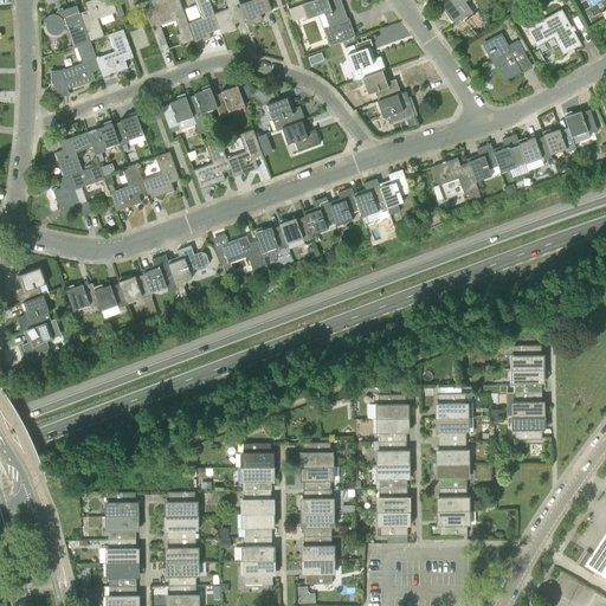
[(81,15),(90,40),(104,36),(98,19),(116,12),(118,15),(123,13),(121,6),(115,7),(113,0),(91,0),(85,2),(89,13),(81,15)]
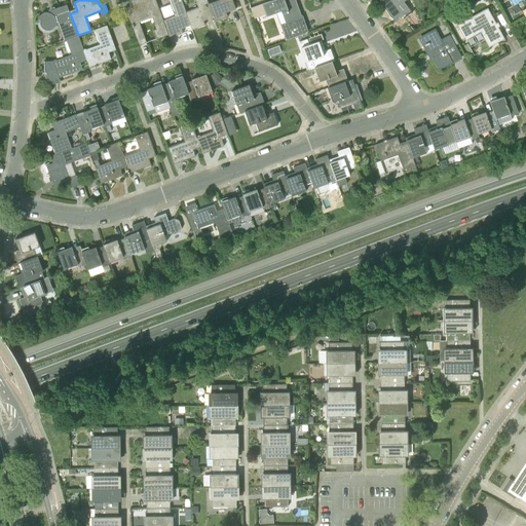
[(168,35),(163,21),(155,0),(139,0),(140,0),(129,4),(130,6),(125,7),(140,45),(147,42),(138,17),(151,13),(156,30),(154,31),(157,39),(168,35)]
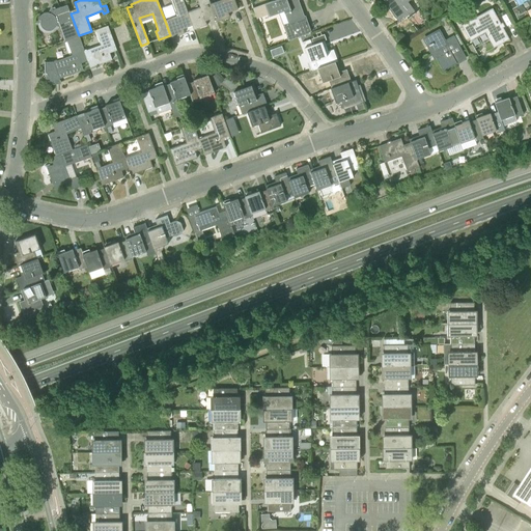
[(165,21),(170,35),(171,38),(185,33),(183,29),(192,26),(188,11),(183,0),(171,0),(177,16),(165,21)]
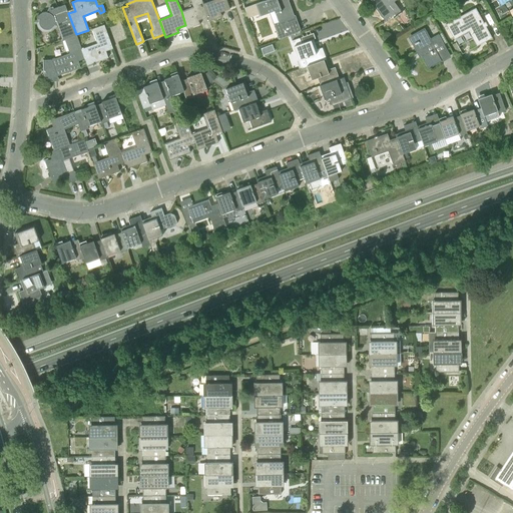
[(181,11),(185,25),(187,29),(200,24),(198,20),(207,17),(206,13),(203,4),(201,0),(190,0),(193,7),(181,11)]
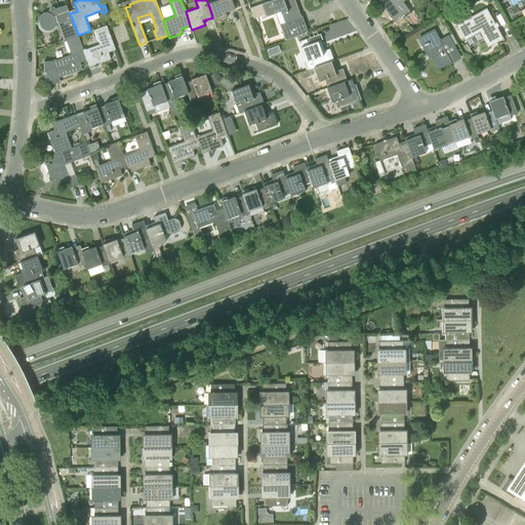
[(217,0),(208,4),(211,13),(212,17),(214,22),(227,16),(226,12),(236,9),(232,0),(217,0)]
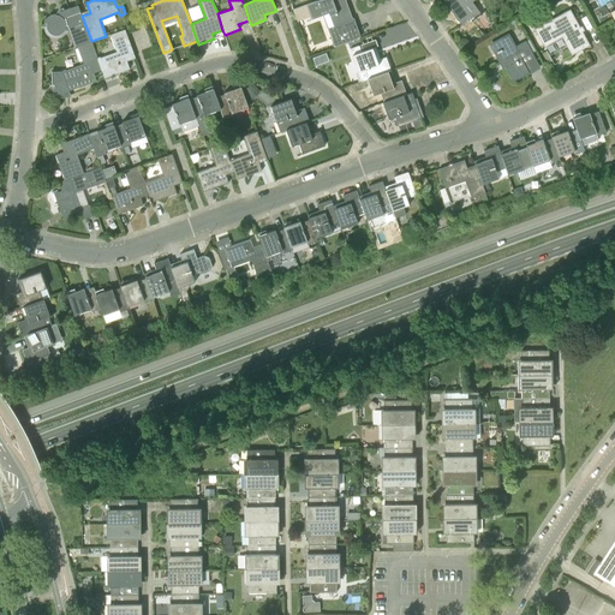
[(328,29),(334,47),(359,39),(346,0),(320,0),(317,1),(298,9),(302,15),(309,12),(312,19),(329,13),(334,27),(328,29)]
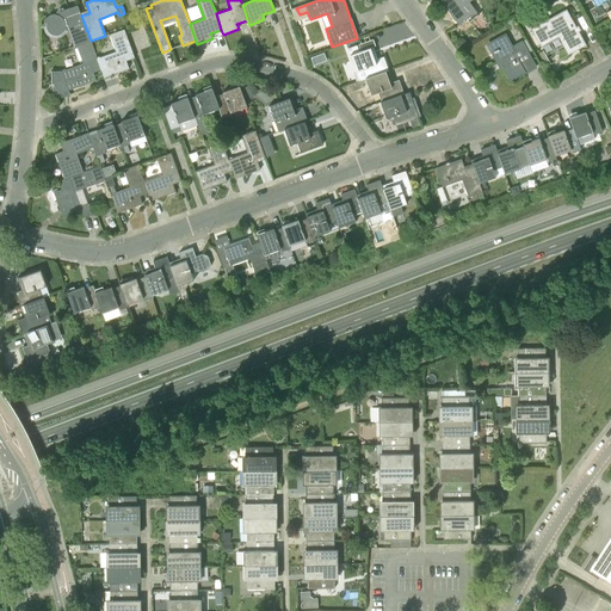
[(470,22),(479,16),(469,1),(470,0),(440,0),(460,25),(468,19),(470,22)]
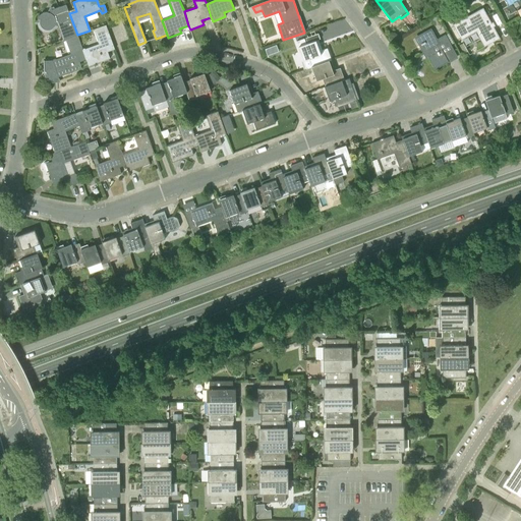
[(77,35),(69,13),(66,5),(51,10),(50,13),(46,12),(43,13),(40,15),(38,18),(41,19),(40,22),(41,24),(42,27),(45,30),(48,30),(51,30),(53,27),(55,25),(58,25),(63,41),(65,40),(77,35)]
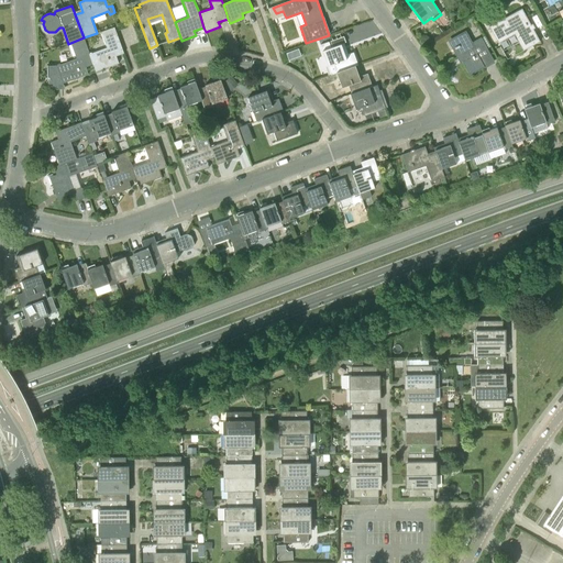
[(522,15),(519,10),(489,26),(498,43),(515,34),(523,51),(540,41),(533,29),(536,28),(532,23),(531,24),(526,14),(522,15)]
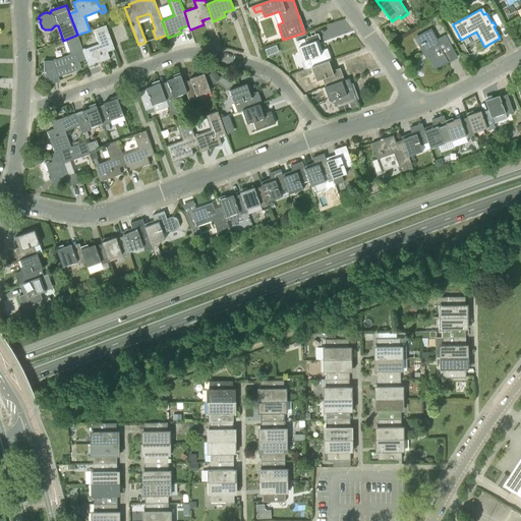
[(99,44),(82,50),(84,56),(89,66),(110,58),(106,49),(114,46),(106,24),(94,30),(99,44)]
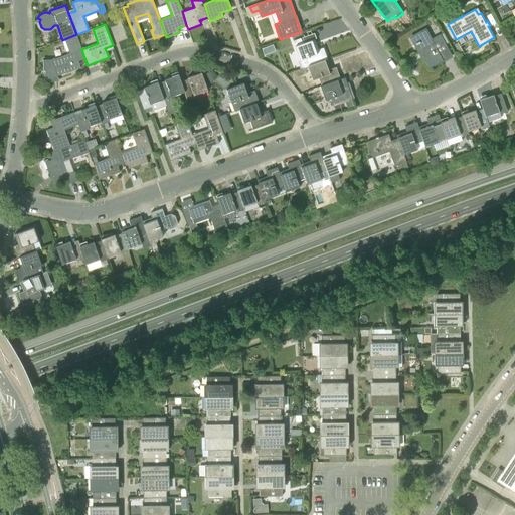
[(422,56),(430,68),(451,56),(440,36),(432,40),(425,29),(411,37),(416,45),(420,42),(423,48),(420,50),(423,55),(422,56)]
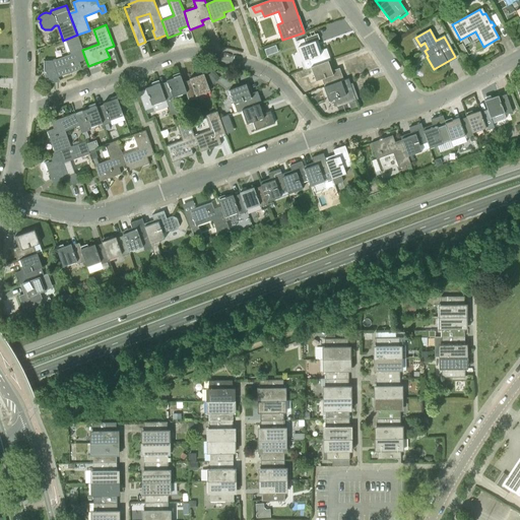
[(77,35),(65,40),(71,54),(53,61),(58,77),(81,68),(78,59),(84,56),(82,50),(77,35)]
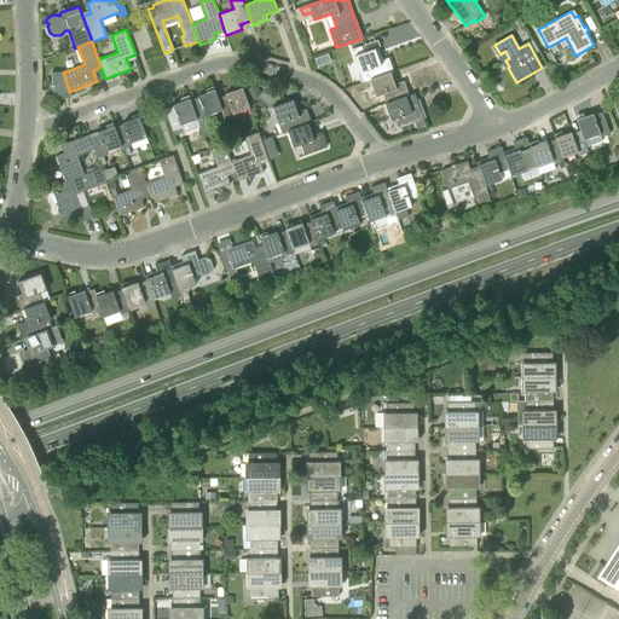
[(372,79),(391,73),(393,71),(388,57),(380,61),(375,48),(356,56),(360,73),(369,70),(372,79)]
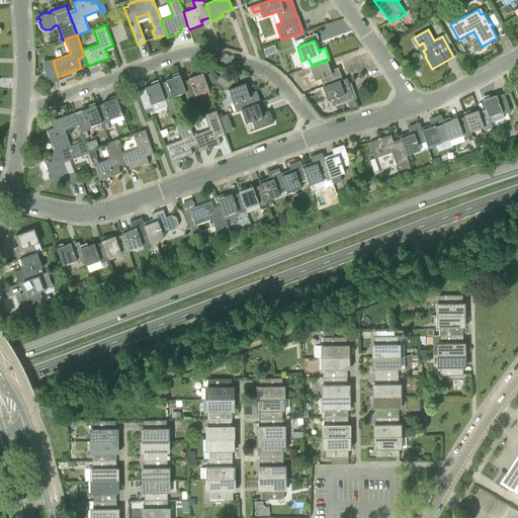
[(327,61),(312,66),(310,67),(315,81),(322,78),(325,86),(340,80),(342,80),(338,68),(330,71),(327,61)]
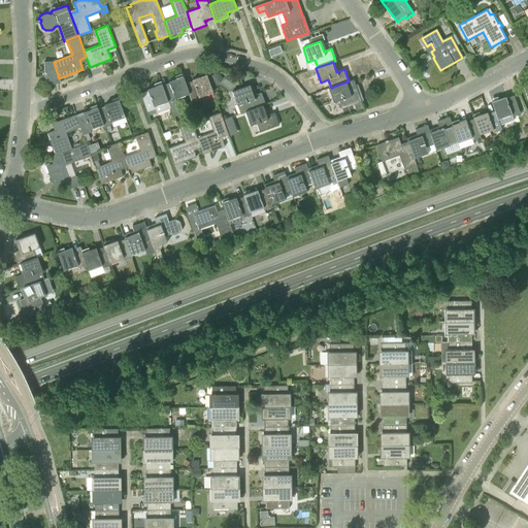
[(223,79),(217,71),(208,77),(216,86),(223,79)]
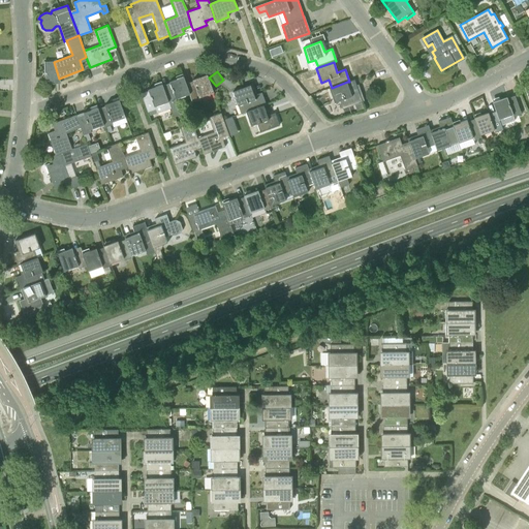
[(194,85),(188,88),(190,94),(193,102),(200,99),(199,97),(214,92),(208,74),(193,80),(194,85)]
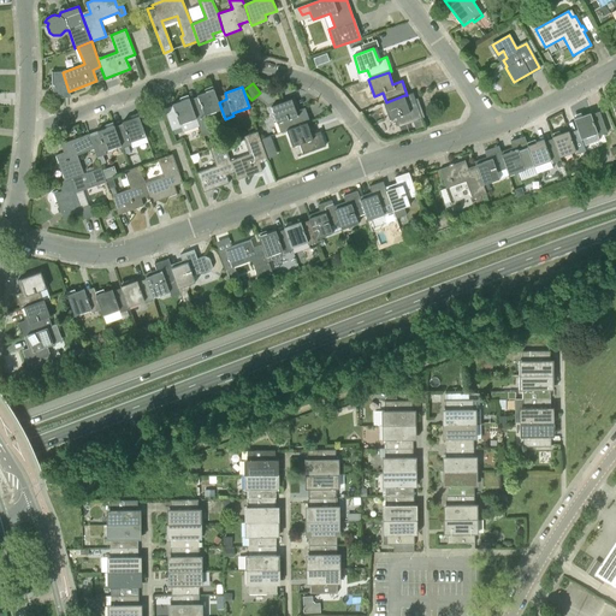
[(197,120),(200,126),(203,136),(212,134),(206,116),(221,110),(219,102),(214,89),(197,95),(200,101),(191,104),(196,118),(197,118),(197,120)]
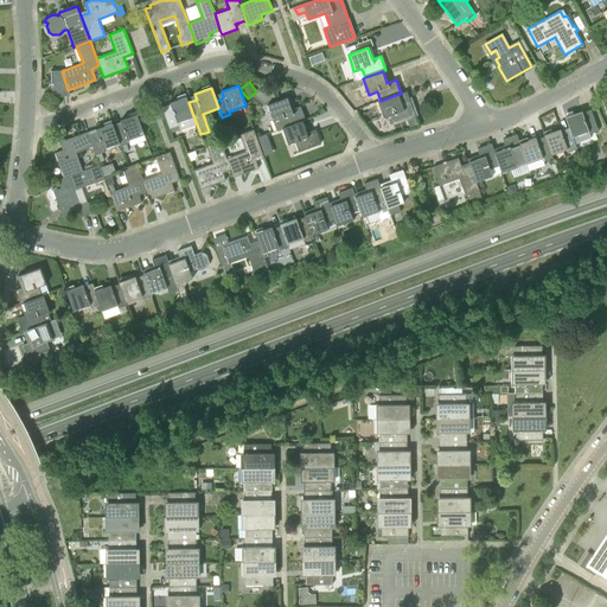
[(398,94),(381,101),(378,102),(384,117),(390,116),(394,125),(407,120),(415,117),(416,116),(411,103),(403,106),(398,94)]
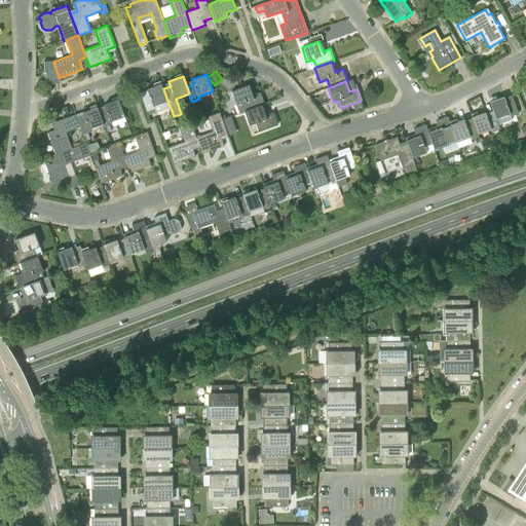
[(142,97),(147,111),(154,108),(156,113),(171,108),(168,103),(167,101),(163,88),(161,83),(147,88),(149,95),(142,97)]
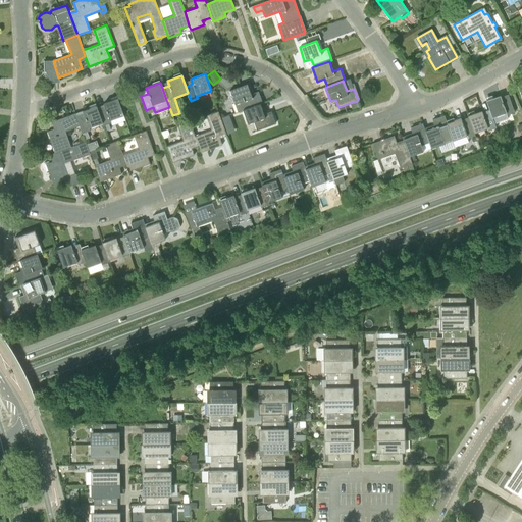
[(243,110),(260,104),(263,103),(258,92),(251,94),(247,84),(229,90),(238,112),(243,111),(243,110)]
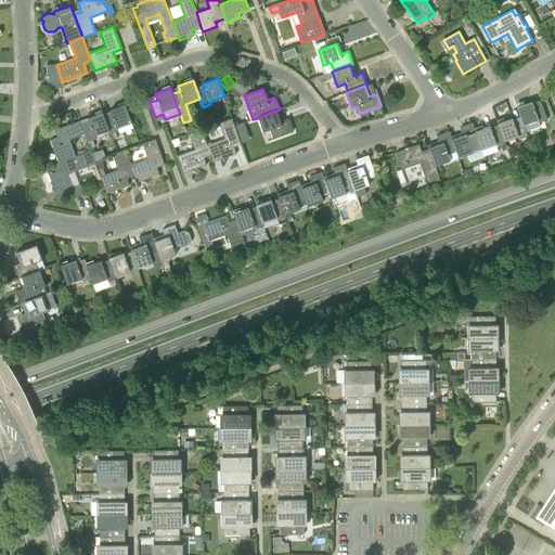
[(526,132),(526,131),(540,127),(539,123),(547,120),(540,101),(541,104),(534,107),(532,102),(517,107),(521,121),(526,132)]
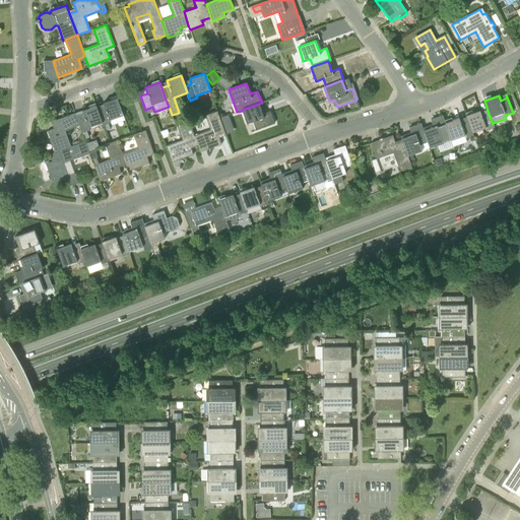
[(99,111),(103,123),(104,125),(110,123),(110,120),(123,115),(117,98),(104,103),(105,108),(99,111)]
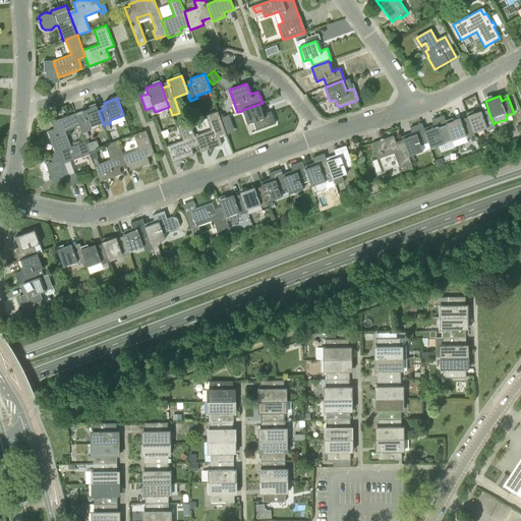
[(358,108),(356,101),(349,103),(352,110),(358,108)]
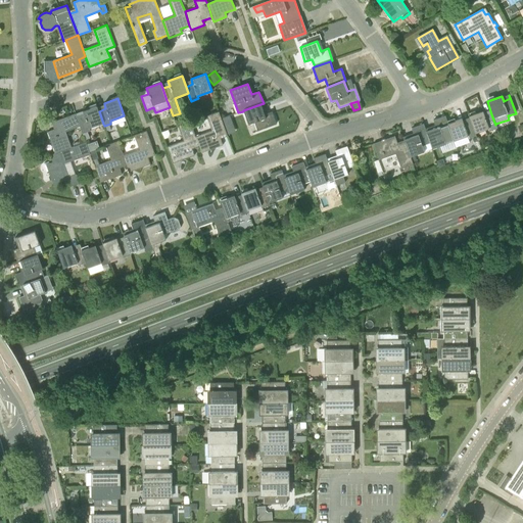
[(243,110),(243,111),(248,125),(255,123),(257,131),(276,124),(272,111),(264,114),(260,104),(243,110)]
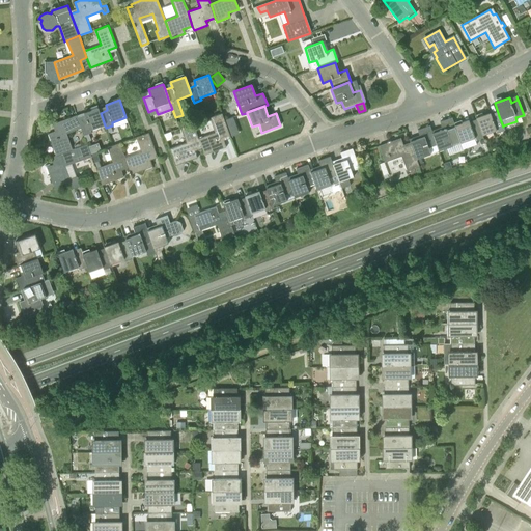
[(79,120),(81,128),(84,136),(91,133),(90,131),(105,126),(101,113),(99,108),(83,113),(85,118),(79,120)]
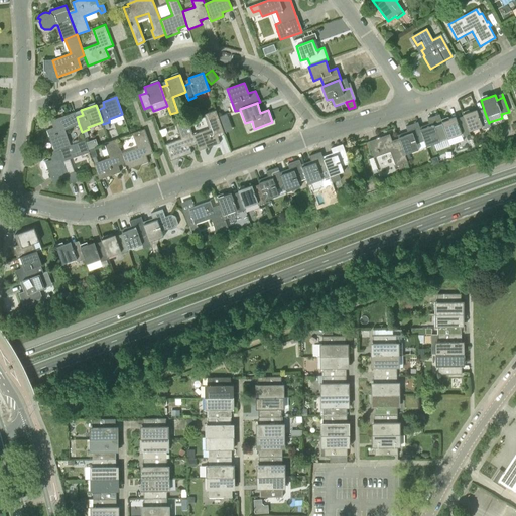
[(192,135),(195,142),(199,151),(220,143),(217,134),(224,131),(216,110),(204,115),(209,129),(192,135)]
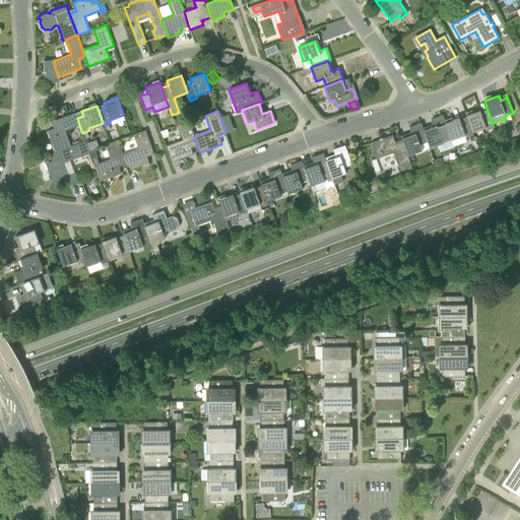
[(493,123),(493,124),(489,114),(481,116),(480,111),(466,116),(467,121),(472,133),(485,128),(486,130),(495,127),(493,123)]
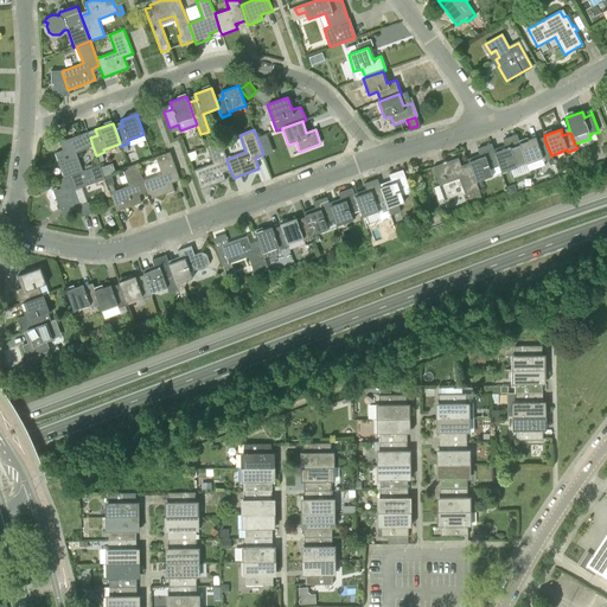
[(64,178),(83,171),(76,153),(93,146),(90,138),(88,132),(63,141),(66,149),(55,153),(64,178)]
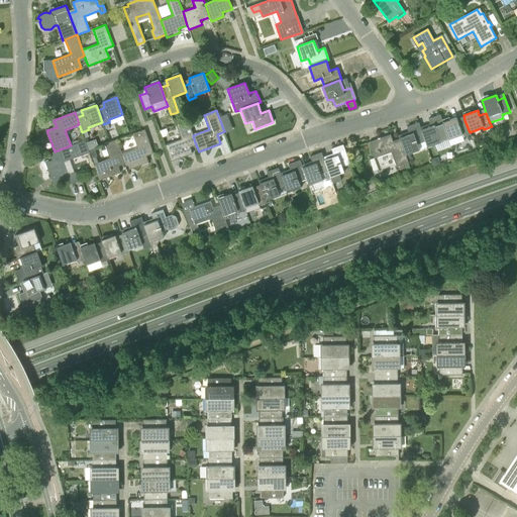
[(446,132),(442,122),(440,115),(428,119),(431,126),(421,130),(425,139),(427,146),(441,142),(438,135),(446,132)]
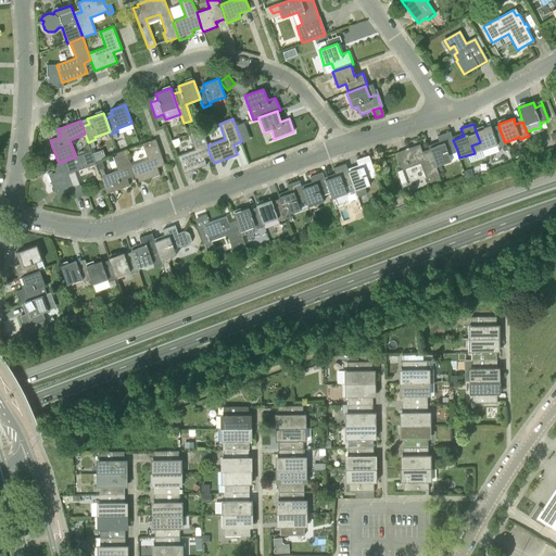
[(505,144),(505,142),(500,129),(493,131),(491,126),(476,131),(480,142),(482,150),(496,144),(497,147),(505,144)]
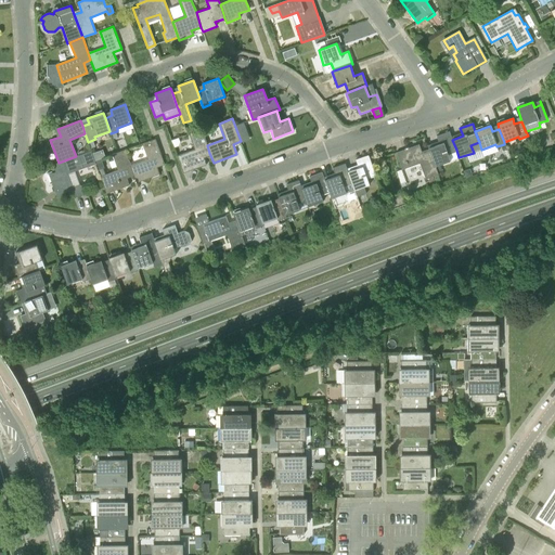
[(203,155),(209,153),(207,145),(202,129),(189,134),(195,150),(177,156),(183,173),(206,165),(203,155)]
